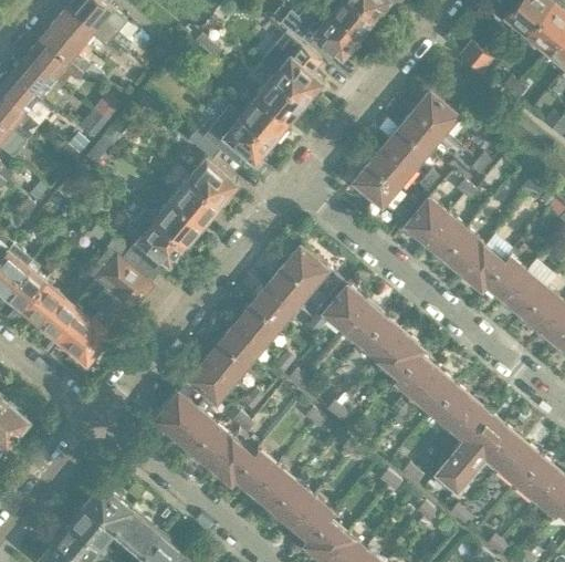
[(126,20),(101,0),(71,0),(70,2),(112,38),(117,30),(126,20)]
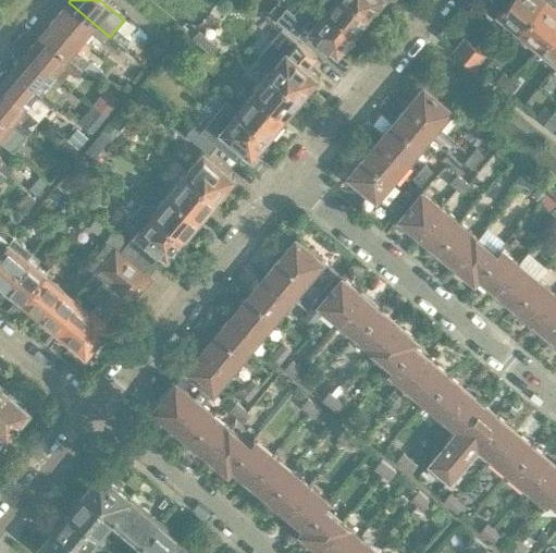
[(368,16),(348,0),(310,0),(309,1),(320,10),(351,36),(358,28),(362,28),(367,23),(367,19),(368,16)]
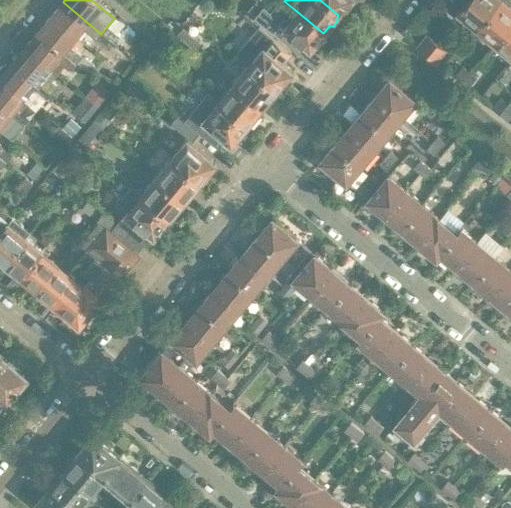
[(350,0),(320,0),(338,15),(339,14),(343,14),(348,8),(347,4),(350,0)]
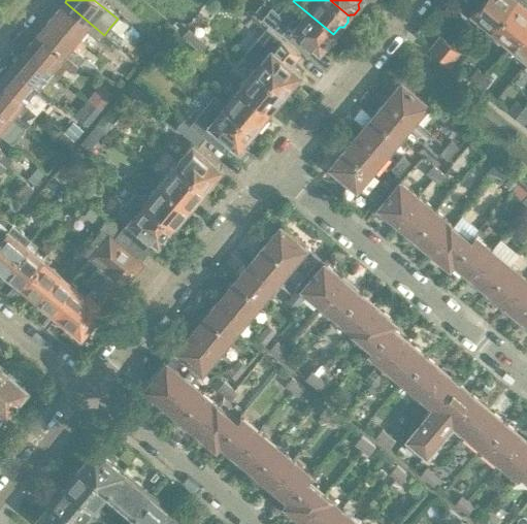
[(490,29),(514,0),(469,0),(460,11),(467,18),(471,13),(490,29)]
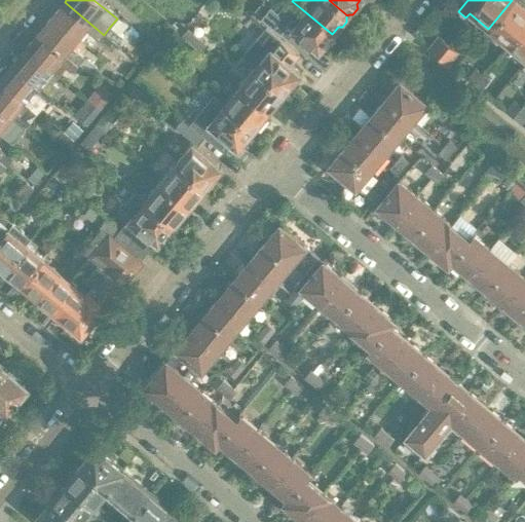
[(524,5),(524,3),(521,0),(512,0),(488,29),(508,45),(524,24),(524,7),(524,5)]
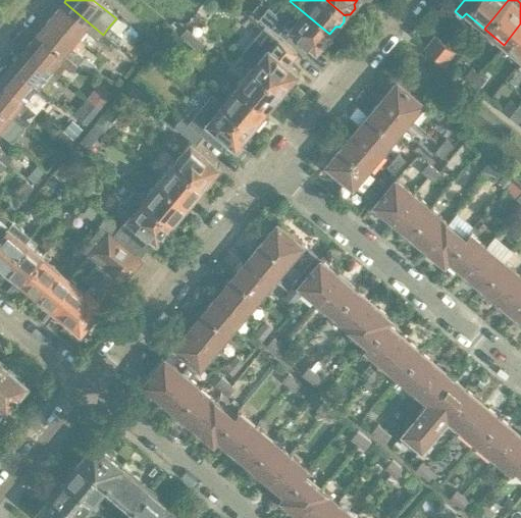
[(64,2),(51,17),(75,38),(83,30),(97,42),(103,35),(64,2)]
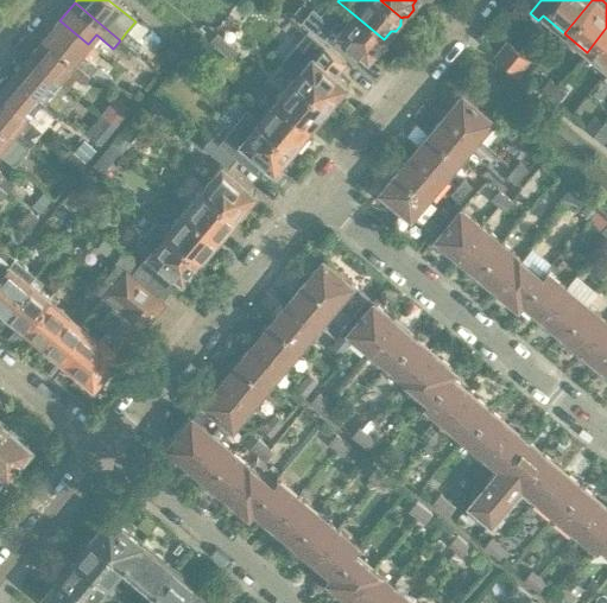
[(329,27),(313,14),(304,25),(327,44),(336,33),(367,59),(373,51),(378,51),(384,45),(383,40),(384,39),(349,11),(340,21),(336,19),(329,27)]
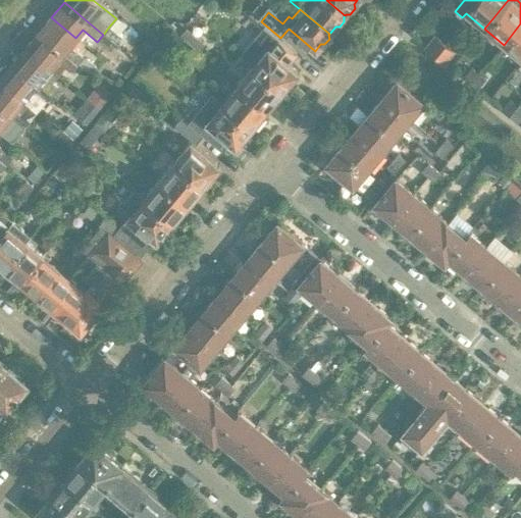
[(51,17),(39,34),(76,65),(83,59),(68,47),(75,38),(51,17)]
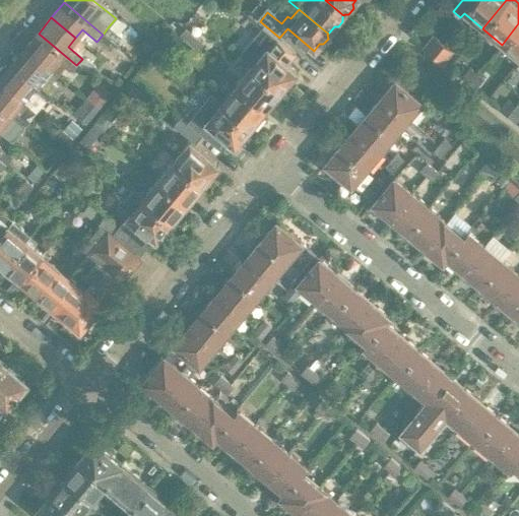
[(281,45),(256,23),(249,33),(273,53),(281,45)]
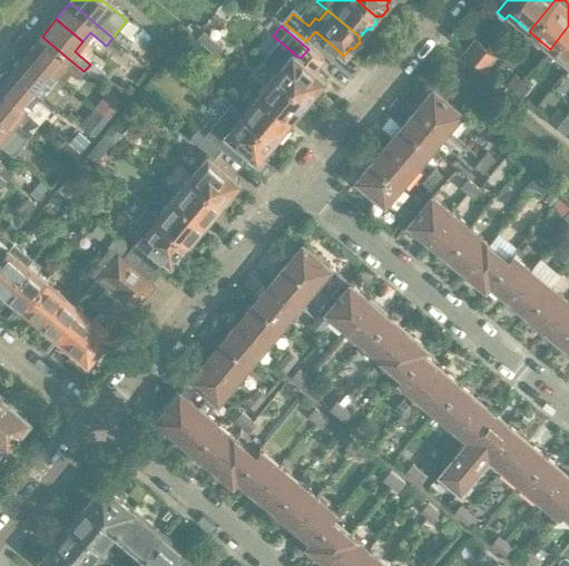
[(568,26),(550,49),(568,65),(568,26)]
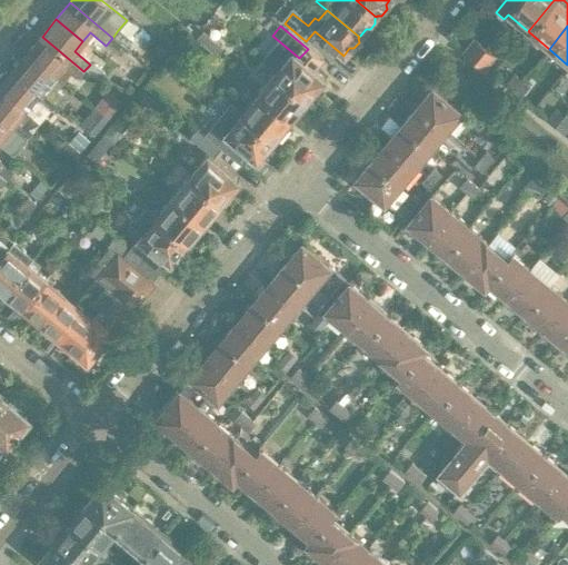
[(133,43),(118,30),(112,38),(122,47),(127,51),(133,43)]
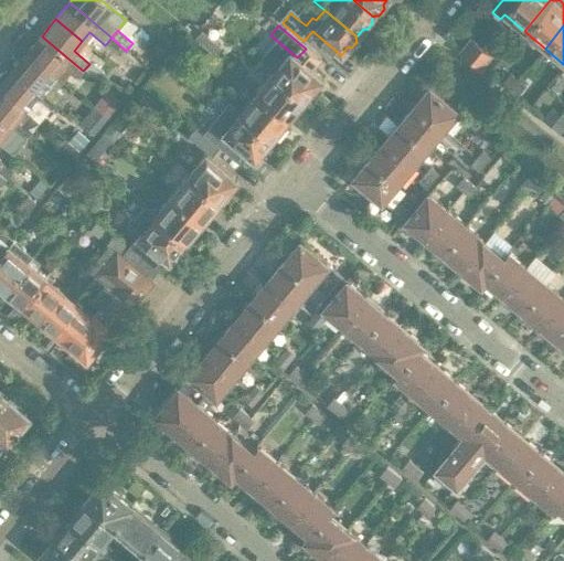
[(83,71),(42,36),(27,54),(63,83),(71,74),(76,78),(83,71)]
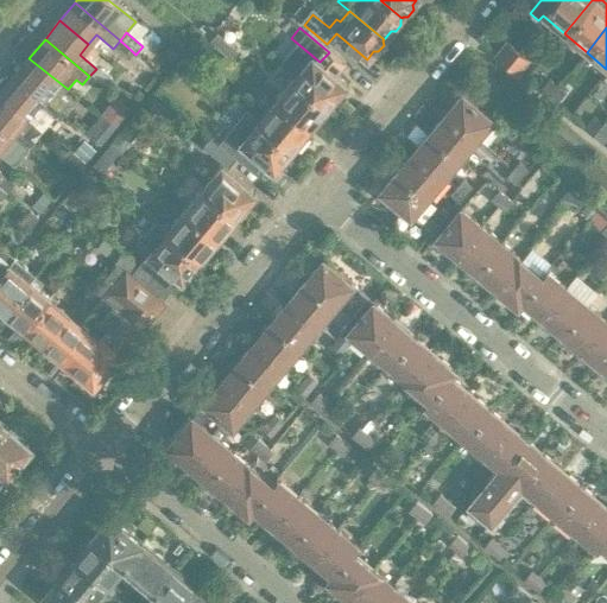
[(219,39),(213,48),(223,56),(229,49),(219,39)]
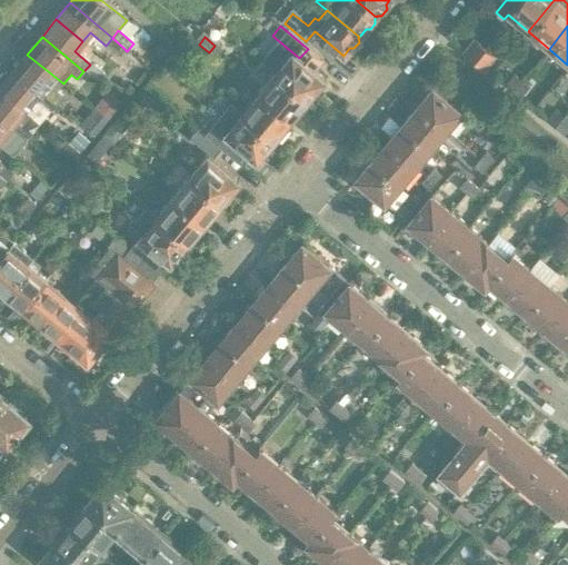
[(122,47),(112,38),(106,46),(116,55),(122,47)]
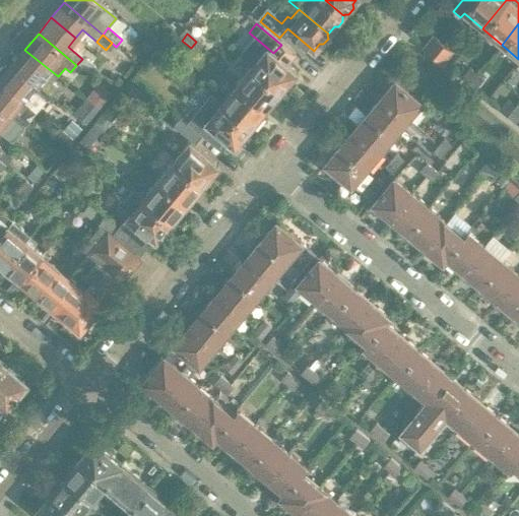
[(432,37),(423,48),(443,64),(452,53),(432,37)]
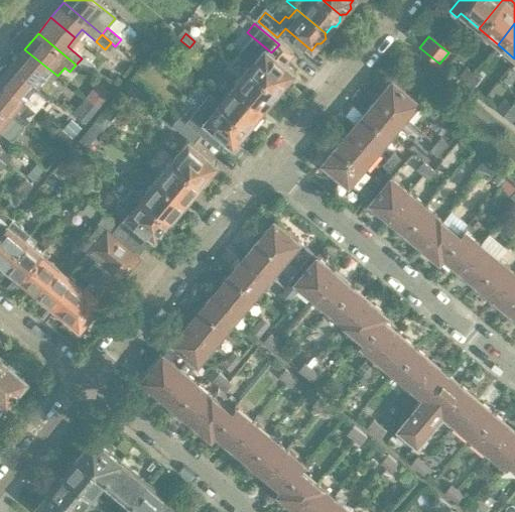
[(170,49),(165,44),(159,52),(164,56),(170,49)]
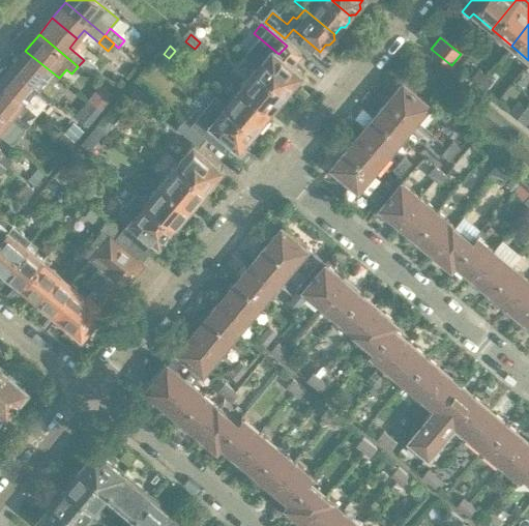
[(265,58),(256,69),(288,95),(298,83),(295,81),(301,75),(292,67),(292,66),(278,55),(277,56),(268,48),(262,55),(265,58)]
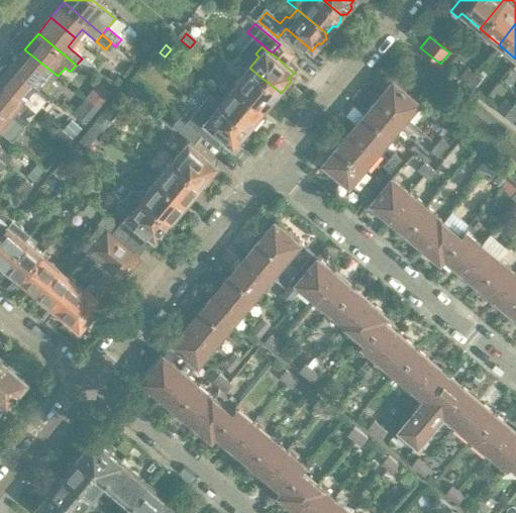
[(58,76),(24,49),(12,64),(49,96),(57,88),(52,83),(58,76)]
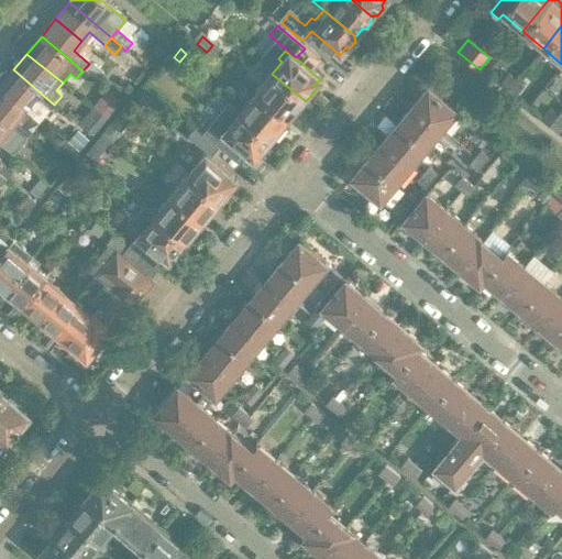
[(169,56),(163,64),(168,69),(175,62),(169,56)]
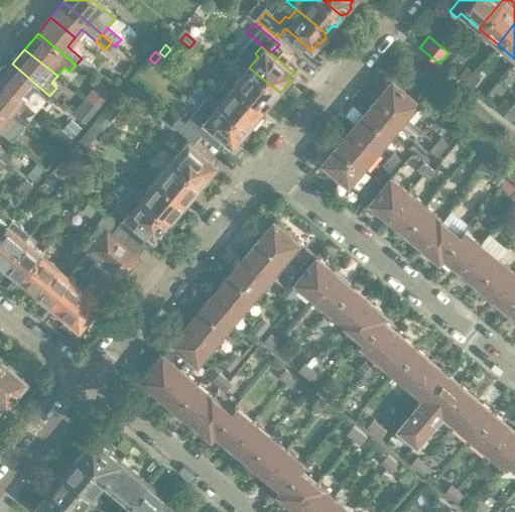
[(94,69),(82,58),(76,65),(85,73),(89,76),(94,69)]
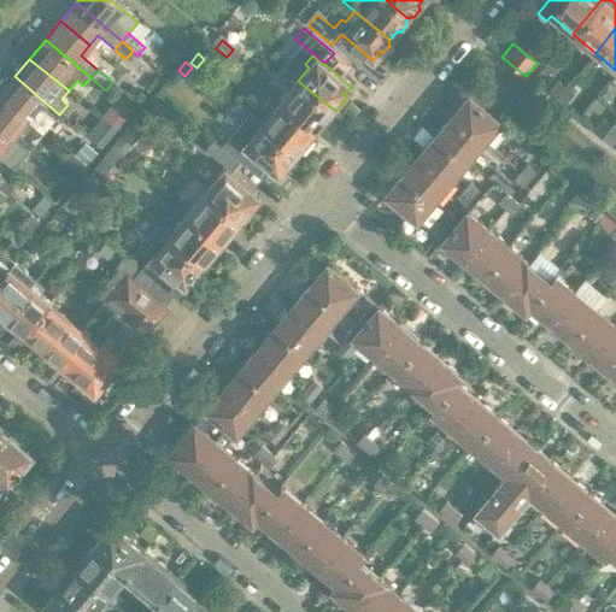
[(59,115),(15,76),(0,93),(0,95),(28,119),(36,110),(53,123),(59,115)]
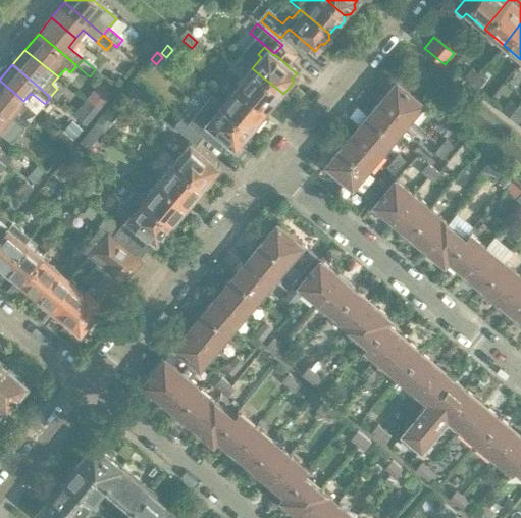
[(283,94),(252,68),(237,87),(265,110),(270,105),(272,107),(283,94)]
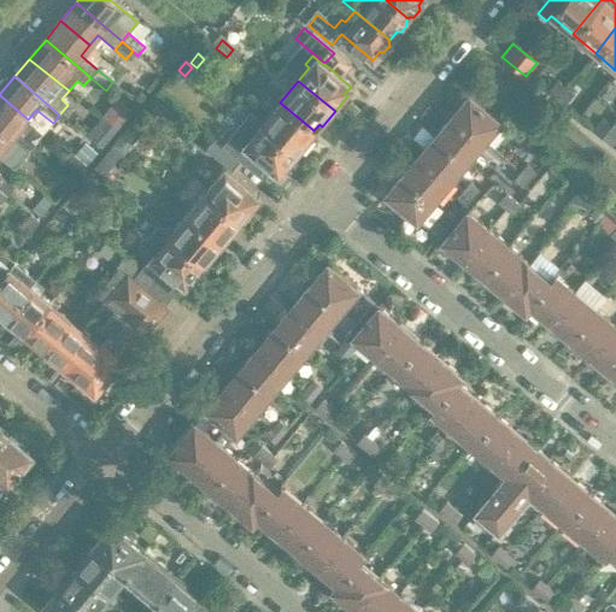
[(556,83),(547,94),(555,101),(564,90),(556,83)]
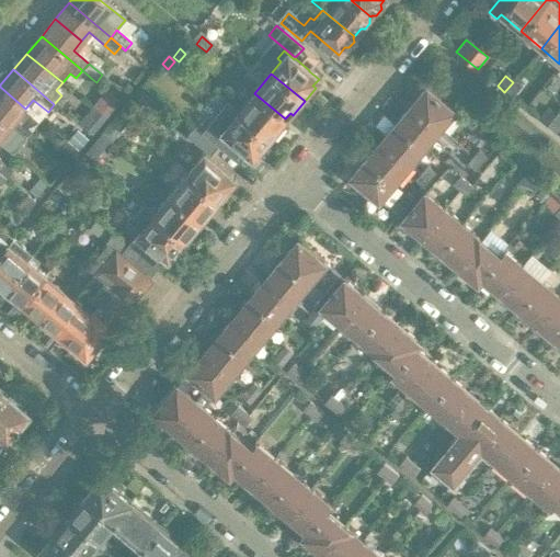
[(513,82),(504,92),(512,99),(521,89),(513,82)]
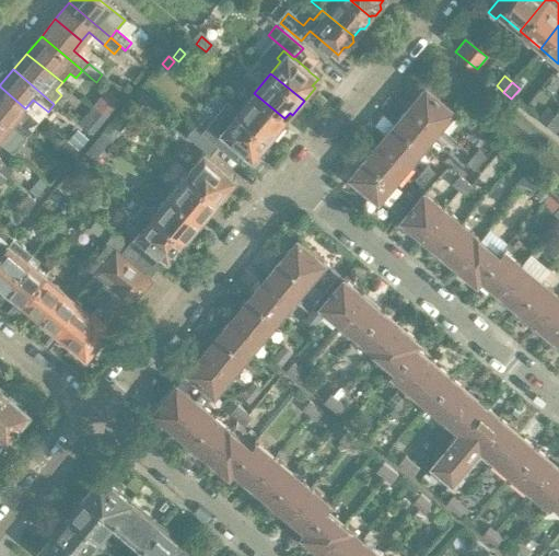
[(16,117),(25,108),(0,87),(0,116),(26,138),(32,130),(16,117)]
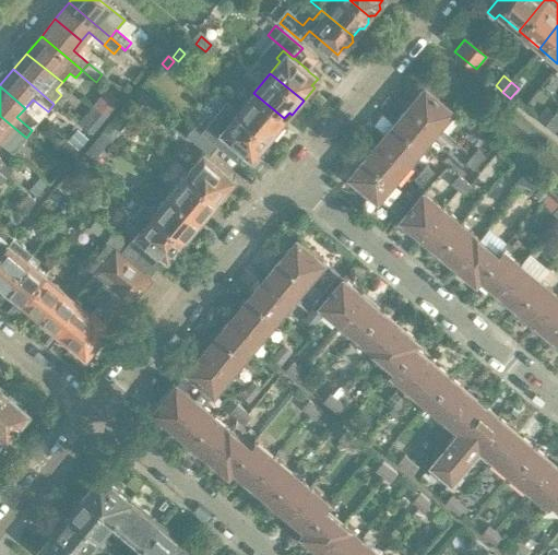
[(96,132),(120,97),(106,89),(83,124),(96,132)]
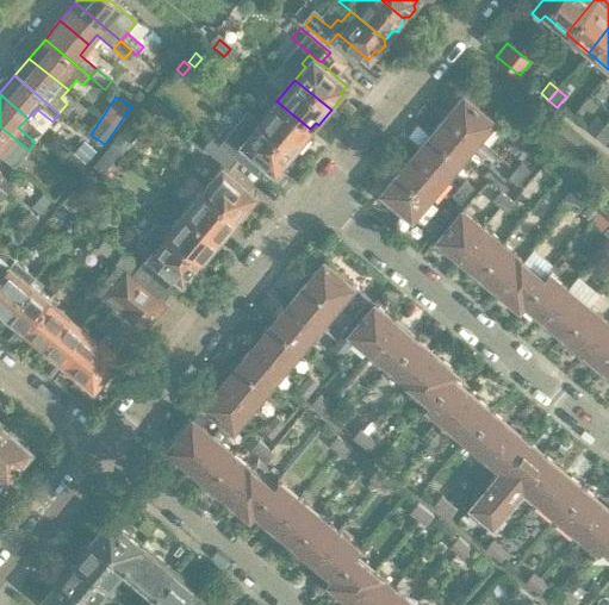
[(463,97),(446,116),(477,142),(493,122),(463,97)]
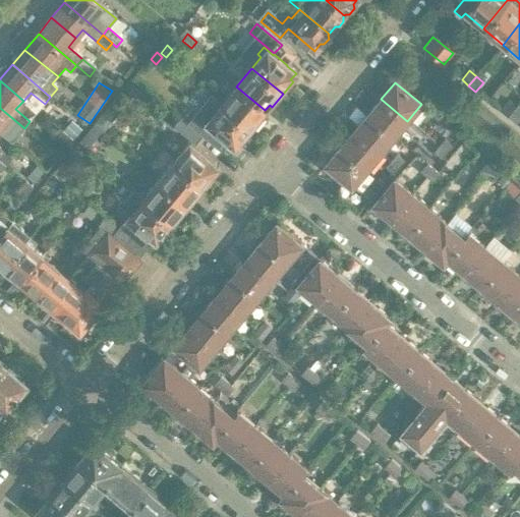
[(265,110),(236,87),(220,105),(251,131),(263,118),(261,116),(265,110)]
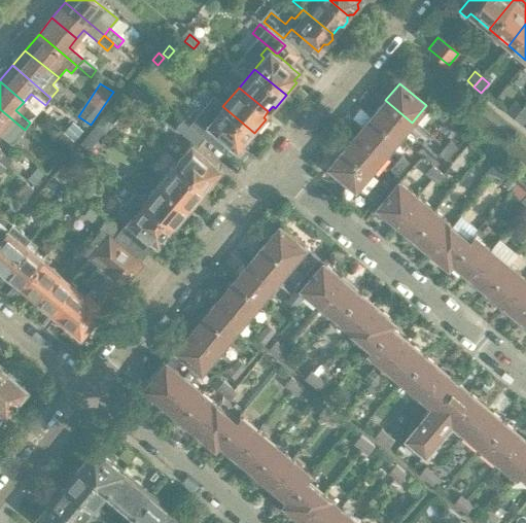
[(385,100),(372,116),(398,138),(412,123),(385,100)]
